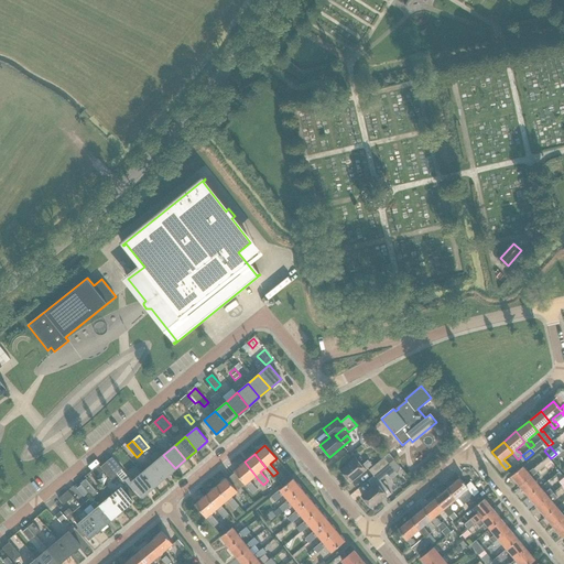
[(175,468),(163,455),(153,464),(164,477),(175,468)]
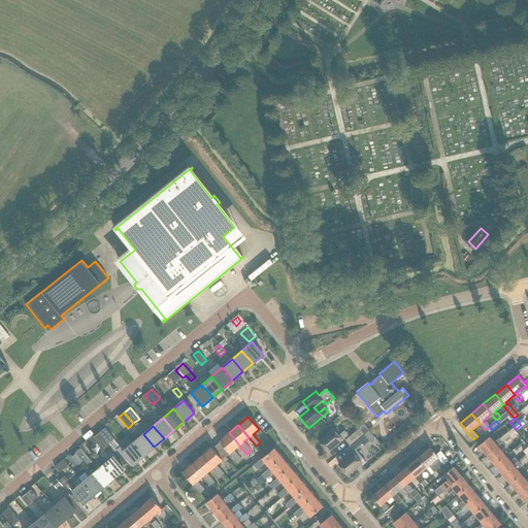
[(364,426),(360,429),(364,434),(368,431),(364,426)]
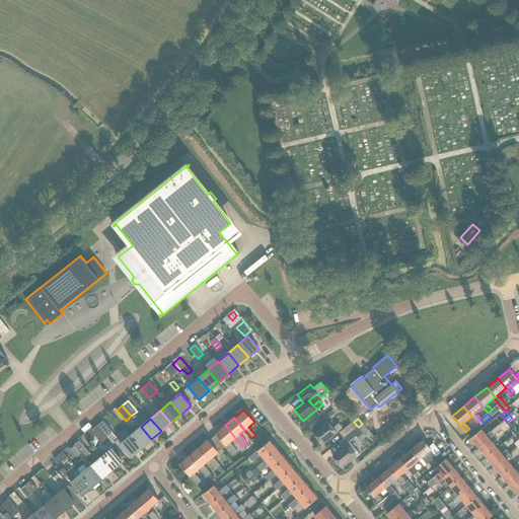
[(97,425),(107,436),(113,432),(103,421),(97,425)]
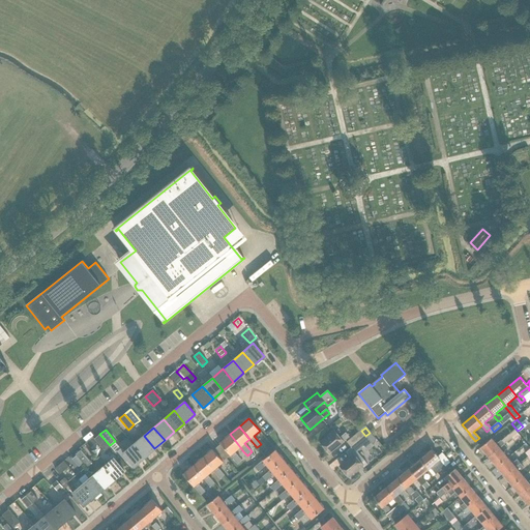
[(333,430),(331,433),(320,442),(329,453),(349,437),(345,432),(340,437),(333,430)]
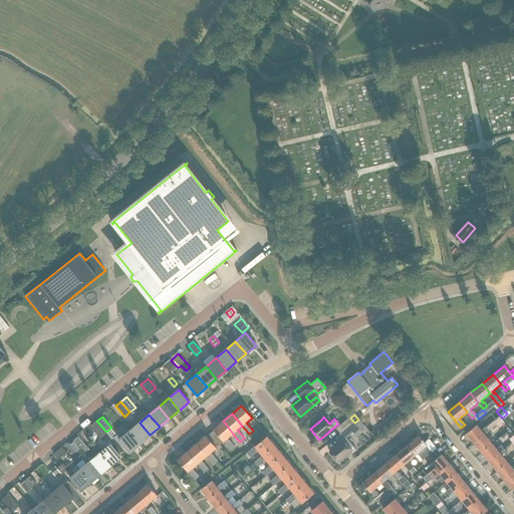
[(340,434),(354,423),(350,418),(349,417),(336,429),(340,434)]
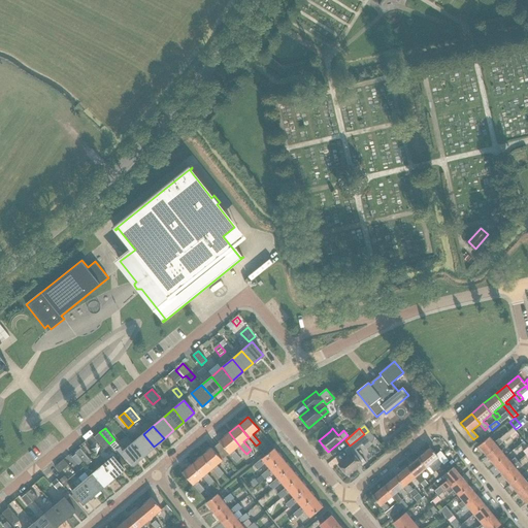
[(507,432),(499,438),(502,442),(510,436),(516,431),(513,428),(507,432)]
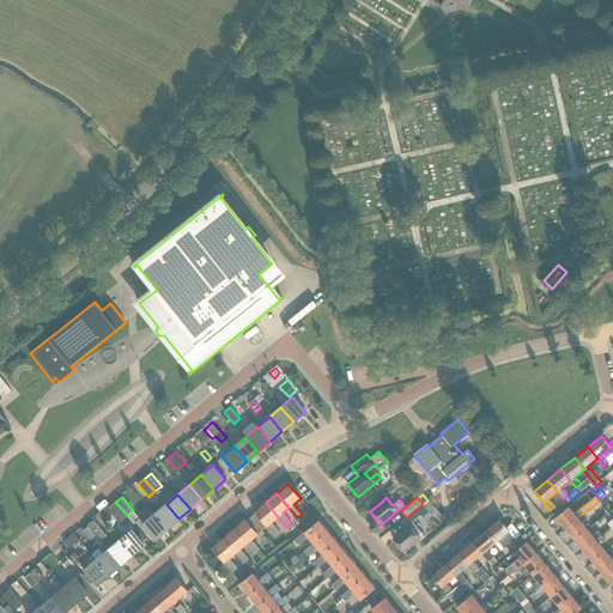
[(425,536),(420,530),(419,532),(412,523),(420,516),(425,522),(432,516),(430,513),(434,507),(429,499),(428,501),(423,504),(401,522),(406,528),(393,539),(404,552),(419,539),(420,541),(425,536)]
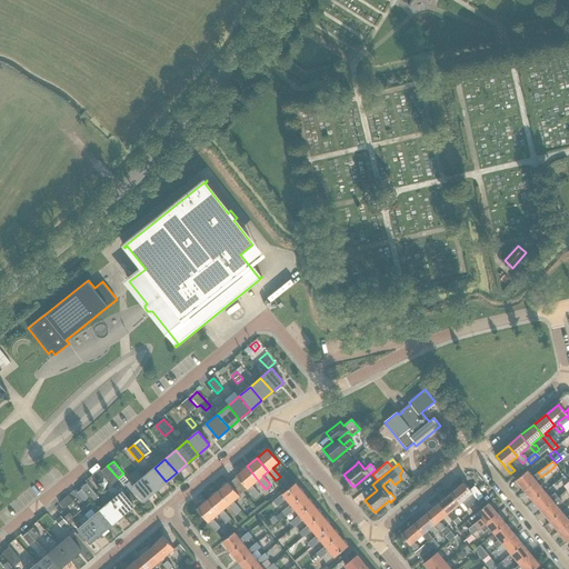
[(111,483),(118,478),(107,466),(101,471),(111,483)]
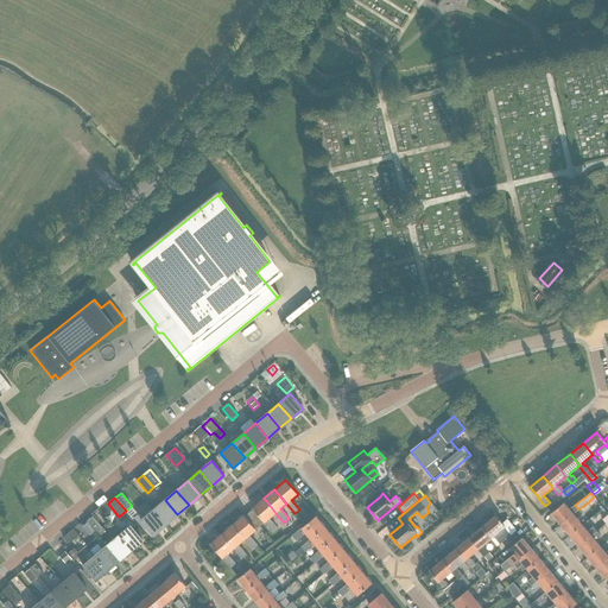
[(276,513),(264,498),(252,507),(253,510),(249,513),(260,526),(264,523),(272,532),(278,529),(270,518),(276,513)]
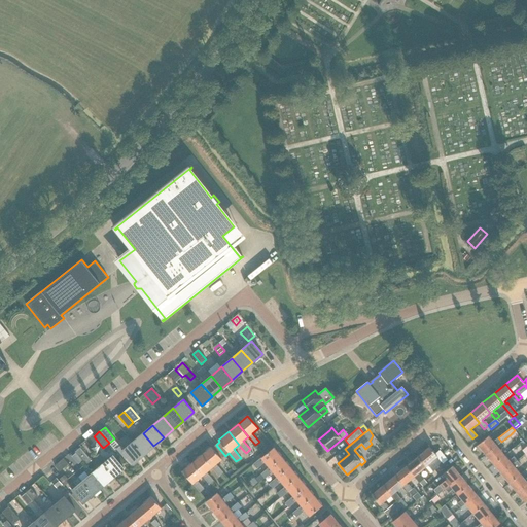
[(153,446),(143,433),(133,443),(143,455),(153,446)]
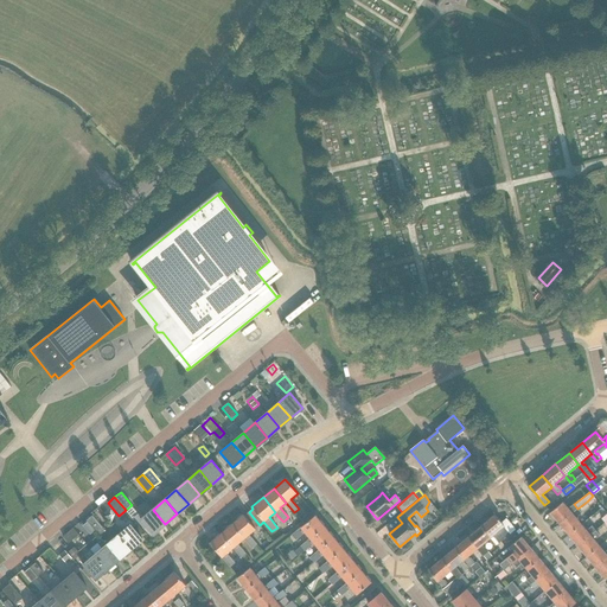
[(560,524),(577,509),(574,504),(568,509),(563,503),(550,512),(560,524)]
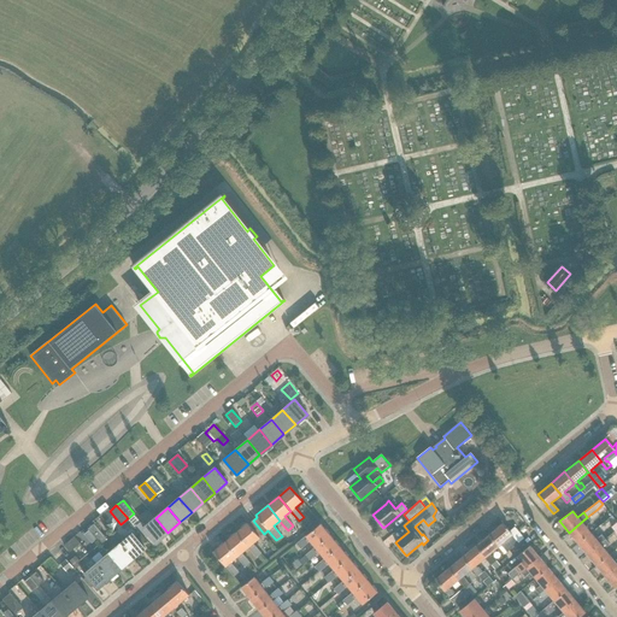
[(577,544),(591,533),(586,527),(591,522),(587,517),(569,533),(577,544)]
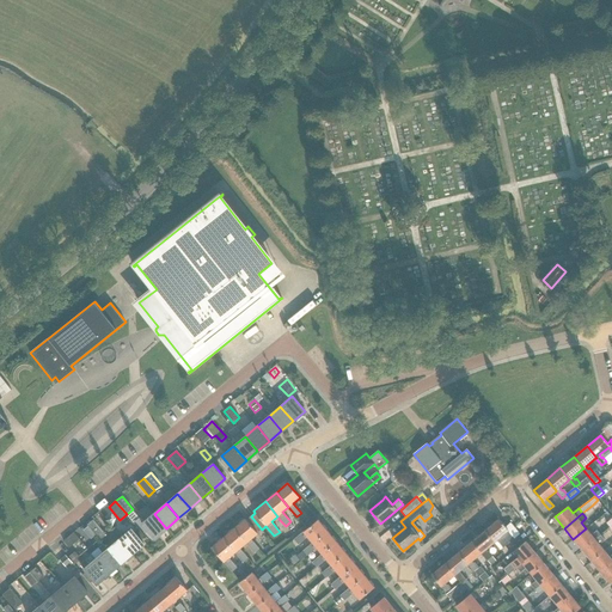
[(166,528),(154,514),(142,524),(154,538),(166,528)]
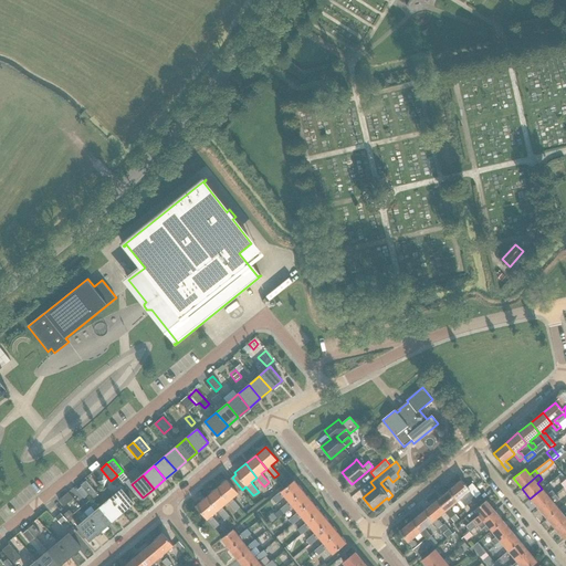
[(232,499),(242,490),(232,478),(228,481),(227,480),(218,488),(237,510),(240,507),(234,501),(232,499)]
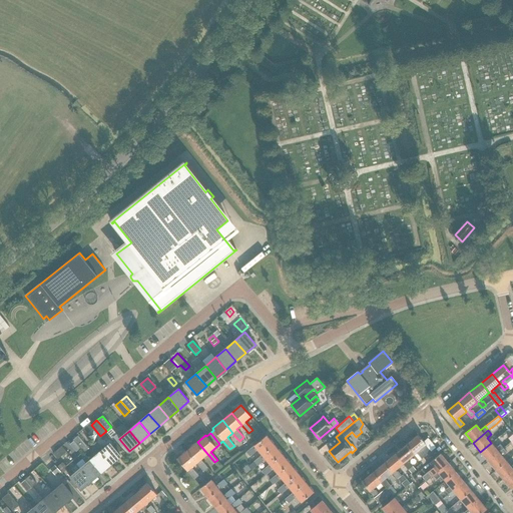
[(418,435),(407,445),(415,454),(414,455),(419,461),(423,457),(420,454),(419,454),(417,452),(425,446),(430,452),(435,447),(428,439),(424,442),(418,435)]
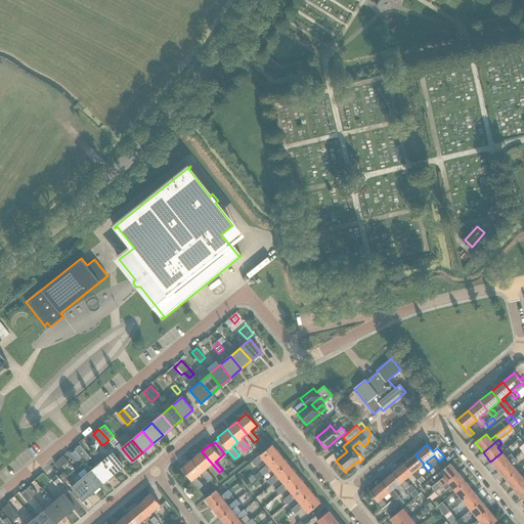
[(90,457),(80,445),(75,449),(77,451),(82,457),(85,462),(90,457)]
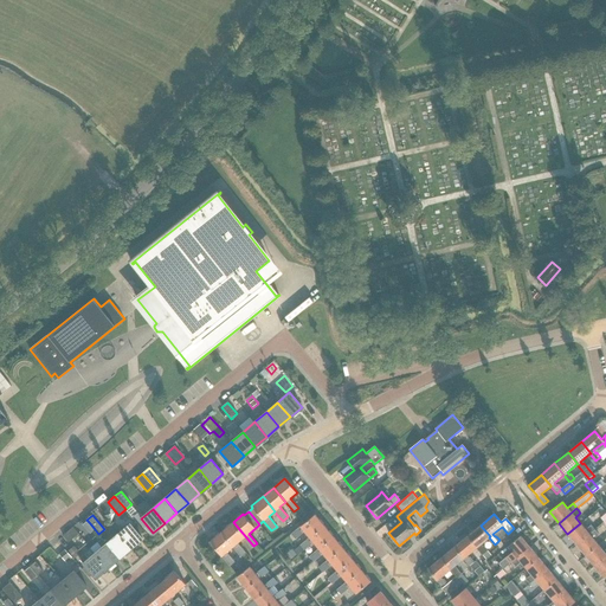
[(304,532),(309,537),(310,537),(324,526),(315,515),(301,527),(291,534),(295,540),(304,532)]
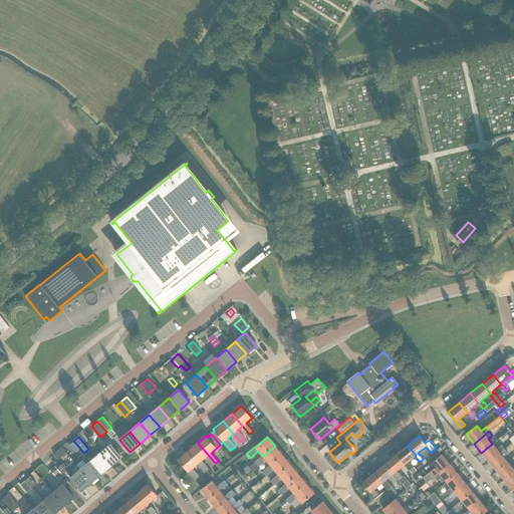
[(75,443),(70,447),(75,453),(80,449),(75,443)]
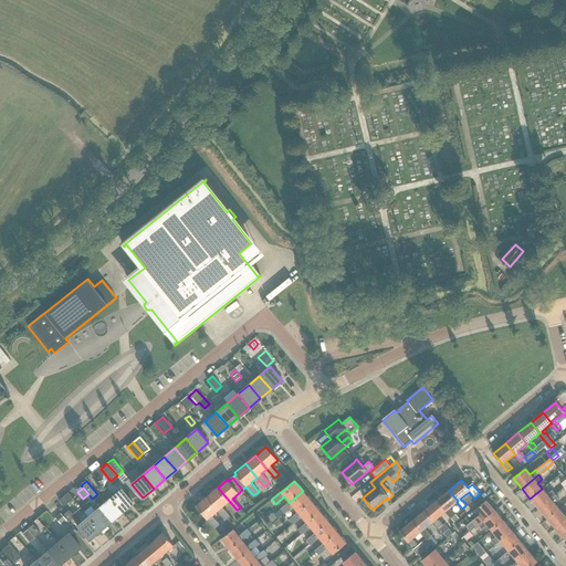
[(237,510),(218,488),(208,495),(228,517),(229,516),(221,507),(228,502),(234,511),(237,510)]
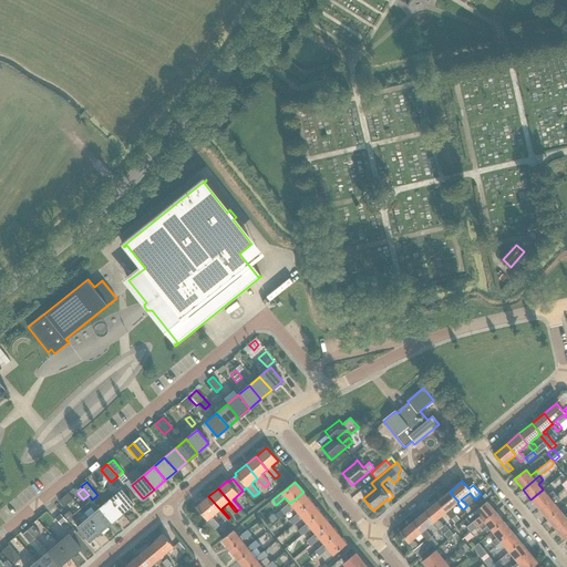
[(539,509),(556,496),(553,492),(548,496),(543,490),(531,500),(539,509)]
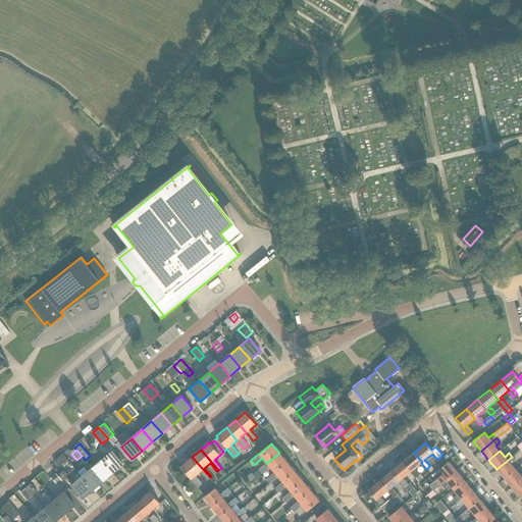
[(102,460),(112,472),(122,464),(112,452),(102,460)]
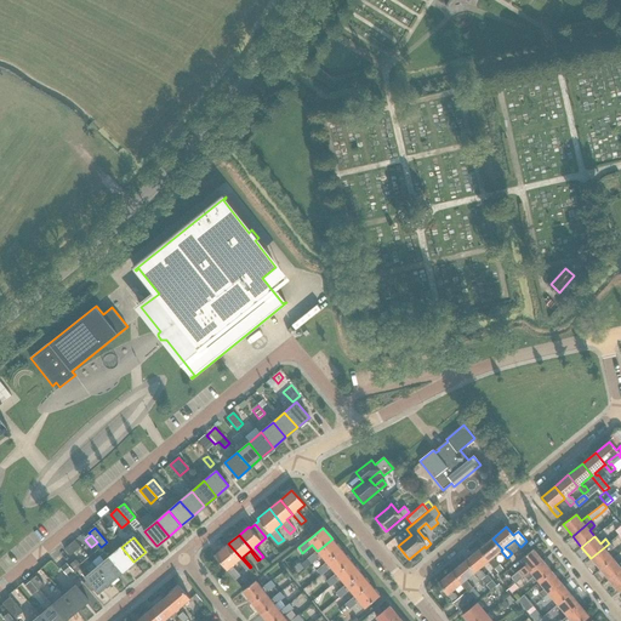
[(307,559),(312,564),(322,557),(326,562),(328,563),(342,551),(332,539),(318,551),(317,551),(315,552),(307,559)]
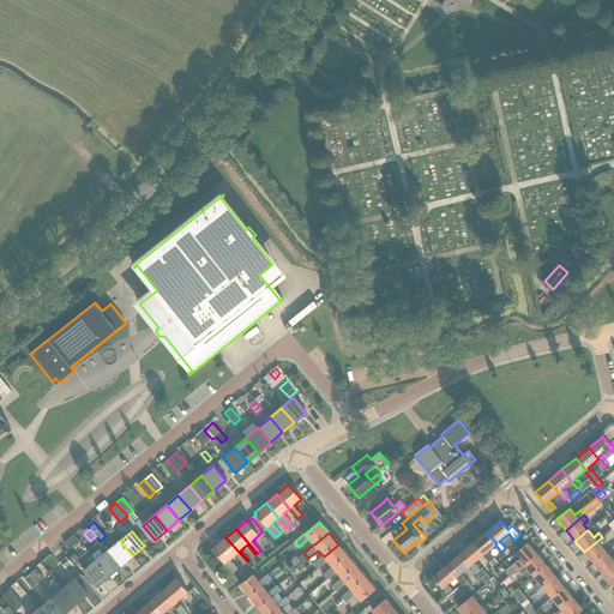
[(483,554),(482,555),(493,567),(498,563),(494,558),(493,559),(489,554),(488,554),(486,552),(495,545),(497,543),(487,533),(474,543),(483,554)]
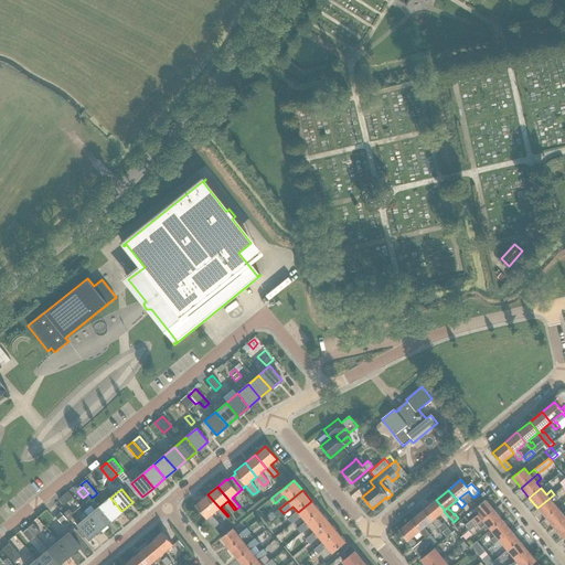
[(227,516),(208,494),(195,505),(214,528),(217,524),(210,515),(216,510),(219,513),(224,520),(227,516)]
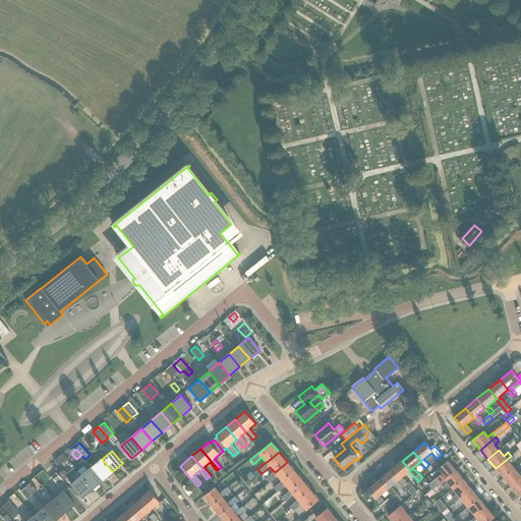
[(504,477),(514,469),(510,464),(515,460),(511,456),(496,468),(504,477)]
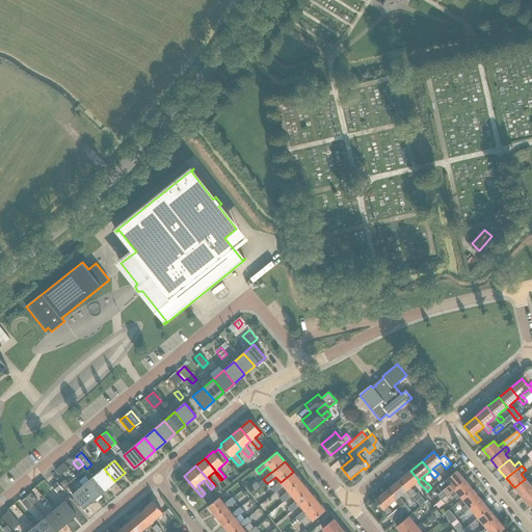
[(59,476),(64,473),(59,467),(55,471),(59,476)]
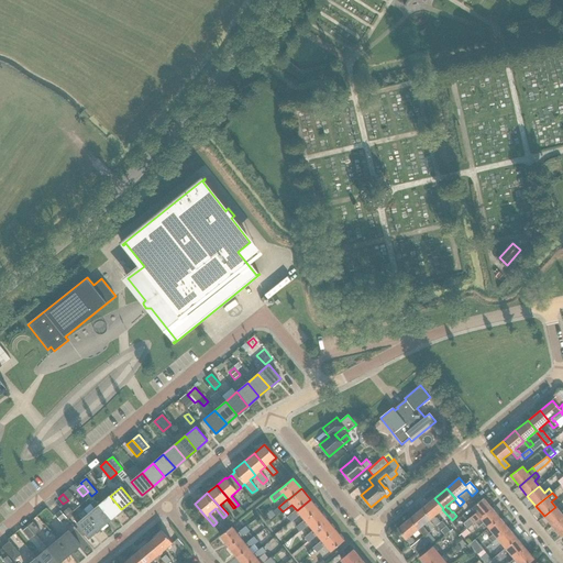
[(99,505),(110,519),(121,509),(110,496),(99,505)]
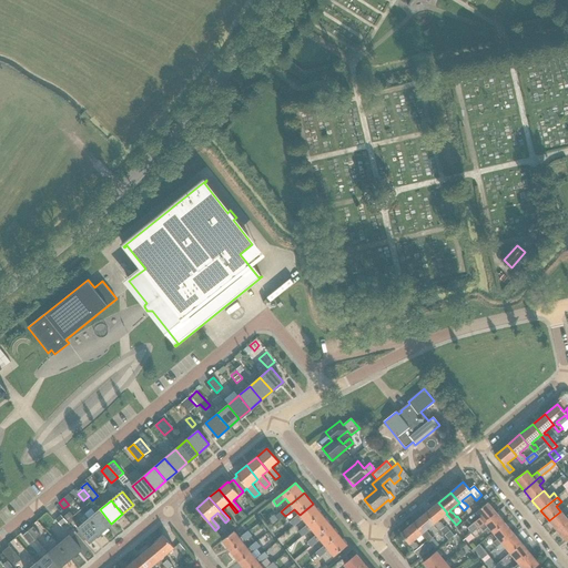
[(435,524),(434,524),(439,530),(444,527),(440,523),(439,524),(437,520),(446,514),(447,513),(438,503),(426,513),(435,524)]
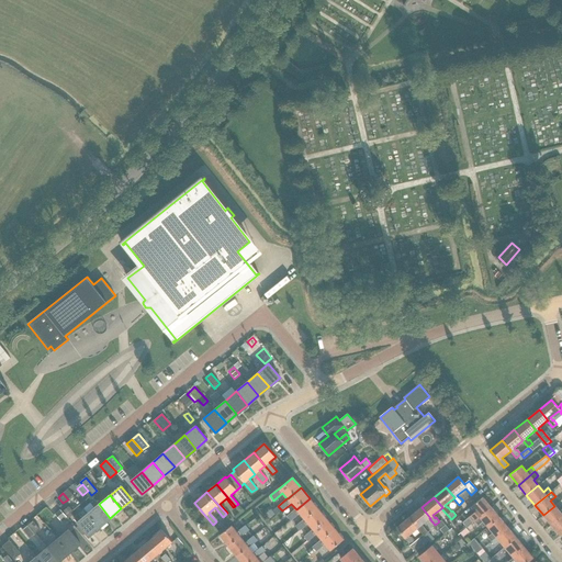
[(475,512),(462,521),(467,527),(474,521),(491,507),(482,497),(471,506),(475,512)]
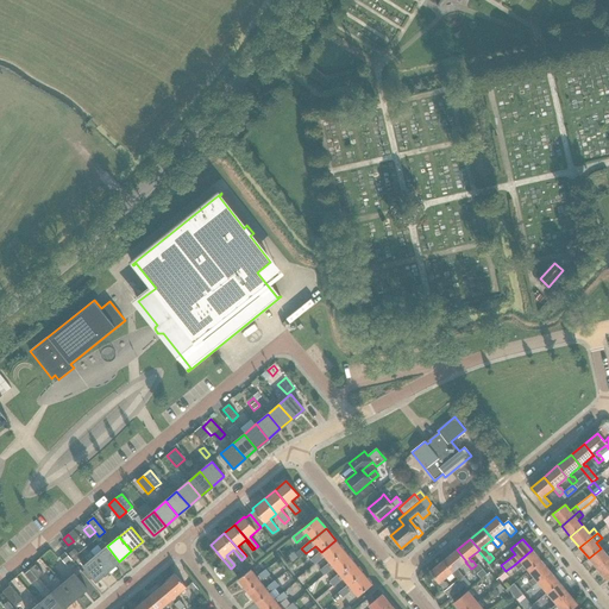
[(325,557),(330,563),(345,551),(336,540),(321,552),(320,551),(311,559),(315,565),(325,557)]
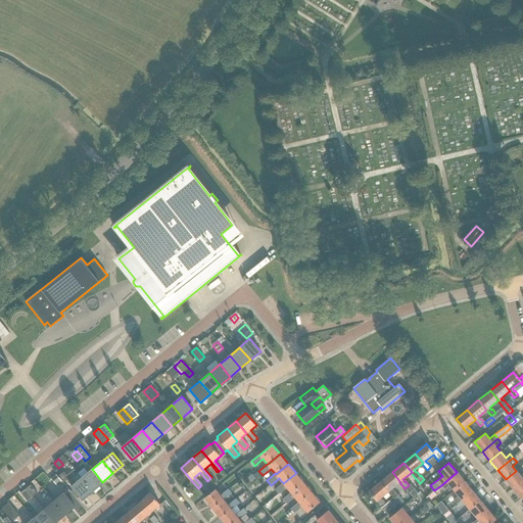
[(82,478),(93,490),(102,482),(92,469),(82,478)]
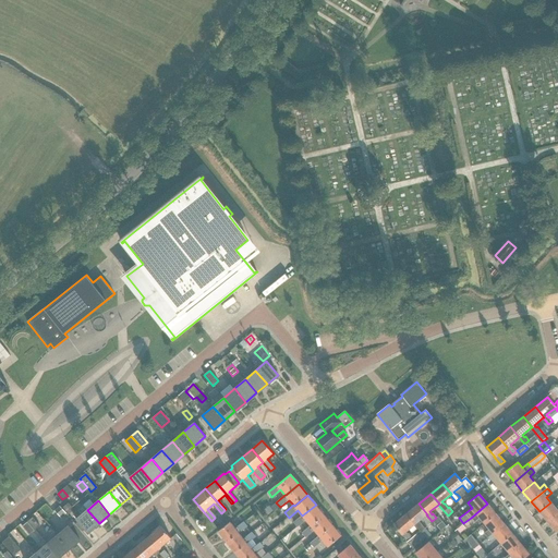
[(74,510),(69,502),(62,508),(68,514),(74,510)]
